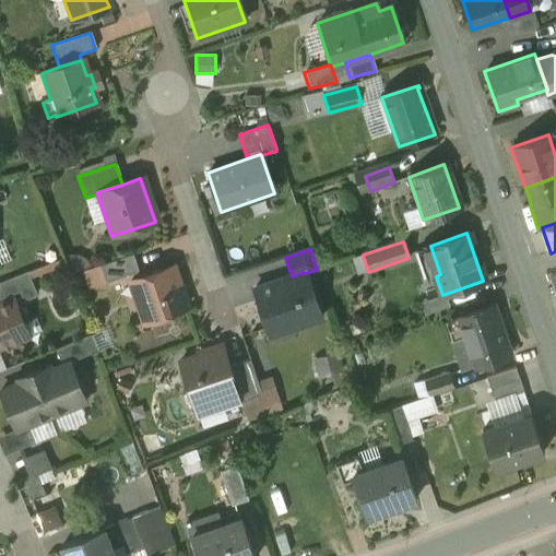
[(131,255),(98,267),(104,284),(135,273),(137,270),(131,255)]
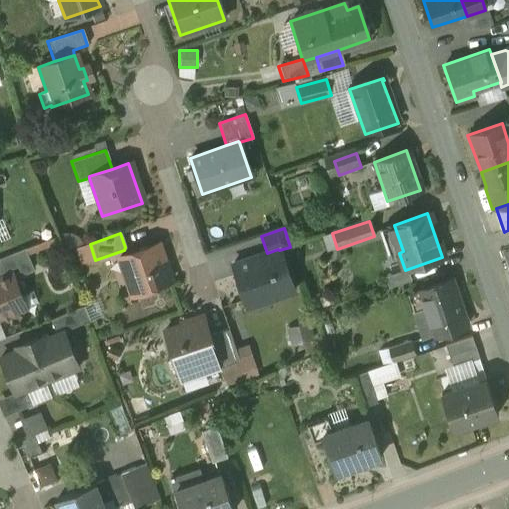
[(145,249),(143,248),(137,250),(136,252),(119,258),(127,284),(133,287),(135,294),(169,282),(157,245),(145,249)]
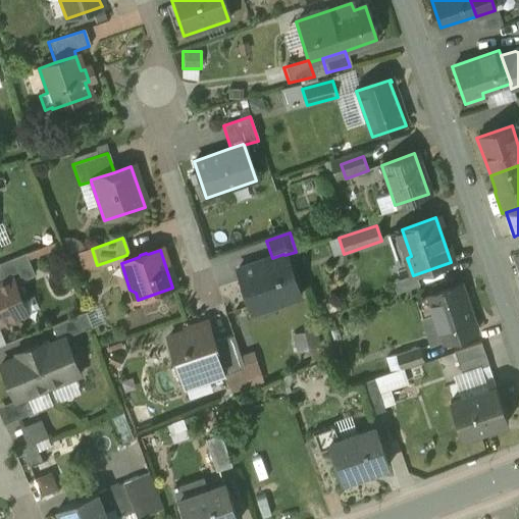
[(23,254),(11,259),(20,281),(33,276),(23,254)]
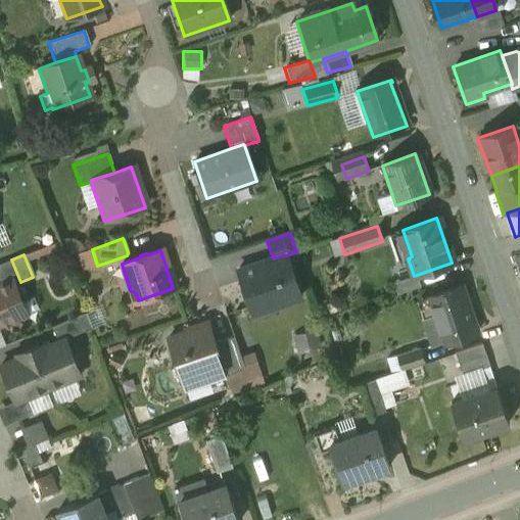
[(273,258),(236,271),(251,316),(299,298),(285,255),(284,254),(273,258)]
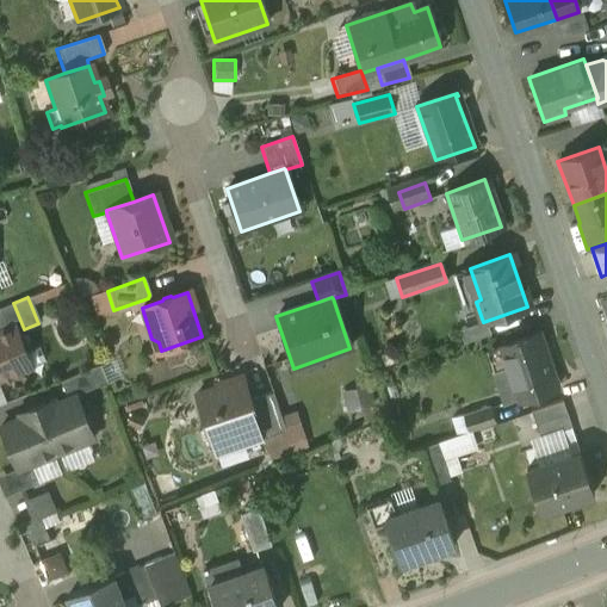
[(13,327),(0,333),(0,382),(8,385),(12,375),(13,373),(11,367),(26,360),(13,327)]
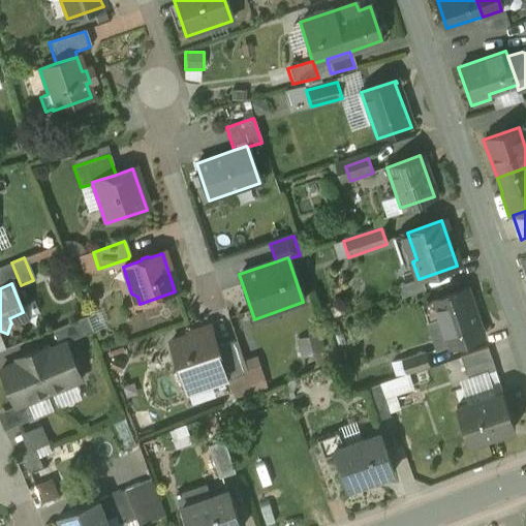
[(466,289),(427,303),(432,320),(437,318),(446,348),(482,336),(466,289)]
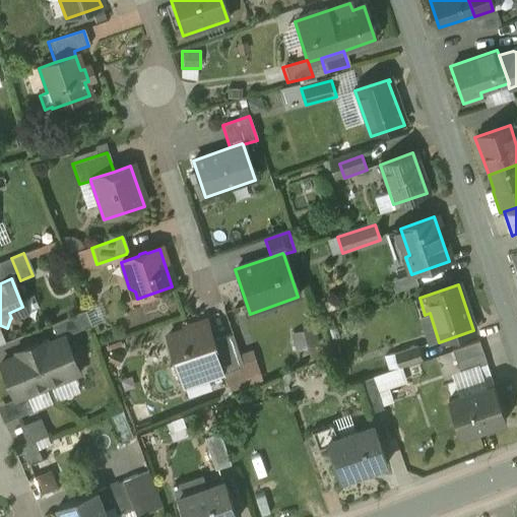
[(84,312),(72,317),(78,331),(89,327),(84,312)]
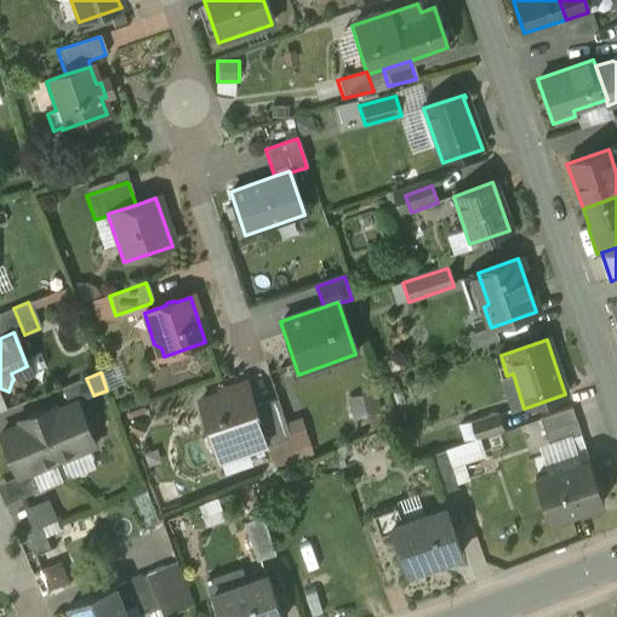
[(86,378),(60,389),(67,407),(75,404),(93,395),(86,378)]
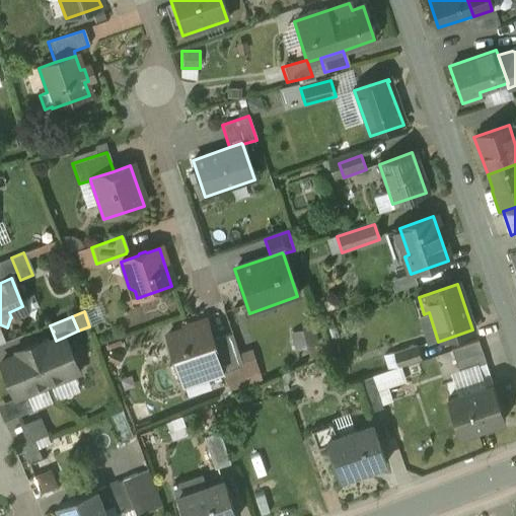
[(206,323),(165,337),(179,378),(218,365),(220,364),(212,341),(206,323)]
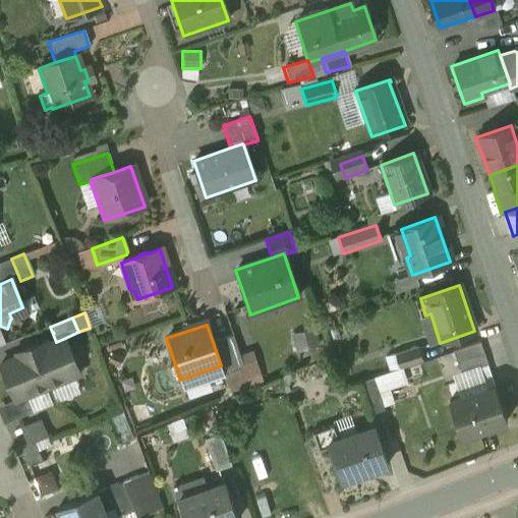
[(232,336),(213,342),(221,365),(219,366),(222,376),(242,368),(232,336)]
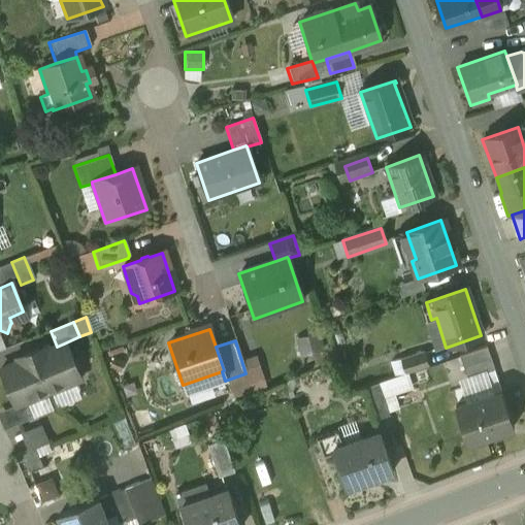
[(44,347),(14,359),(17,363),(0,370),(0,372),(13,406),(14,406),(26,402),(78,380),(64,343),(57,347),(46,351),(44,347)]
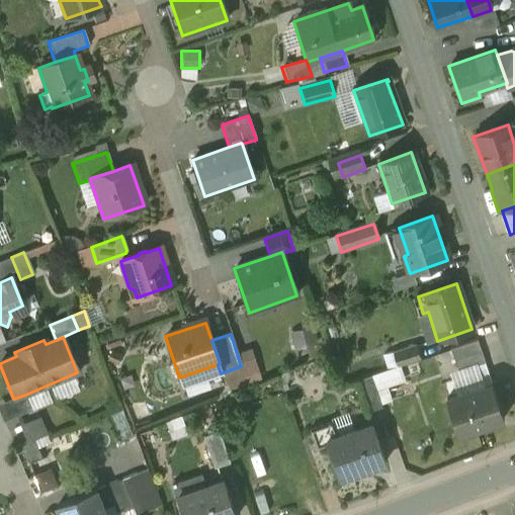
[(476,341),(449,350),(457,372),(484,364),(476,341)]
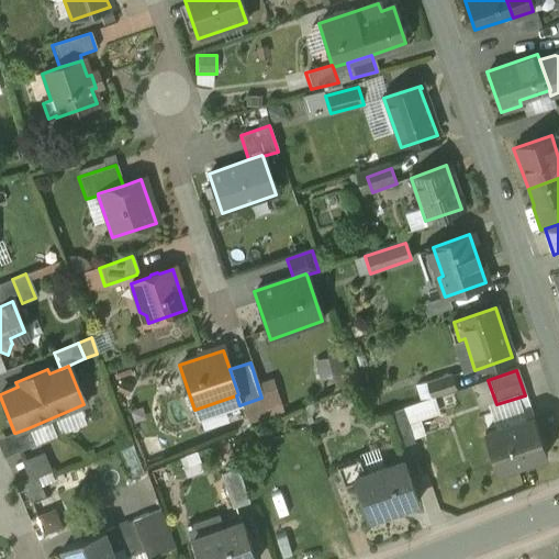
[(453,376),(426,384),(432,399),(458,390),(453,376)]
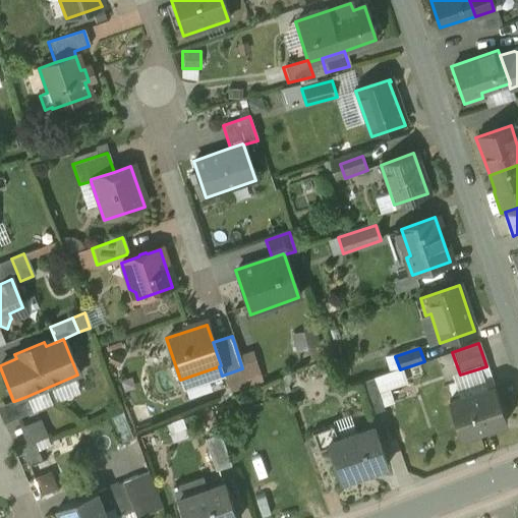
[(371,379),(356,385),(366,416),(383,411),(371,379)]
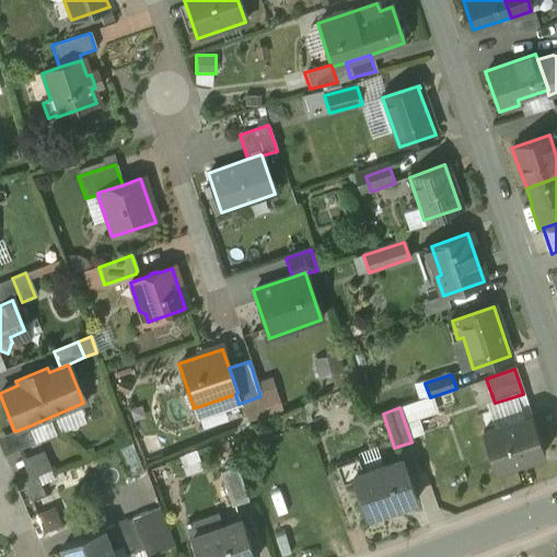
[(530,416),(480,433),(494,471),(522,461),(523,462),(543,455),(530,416)]
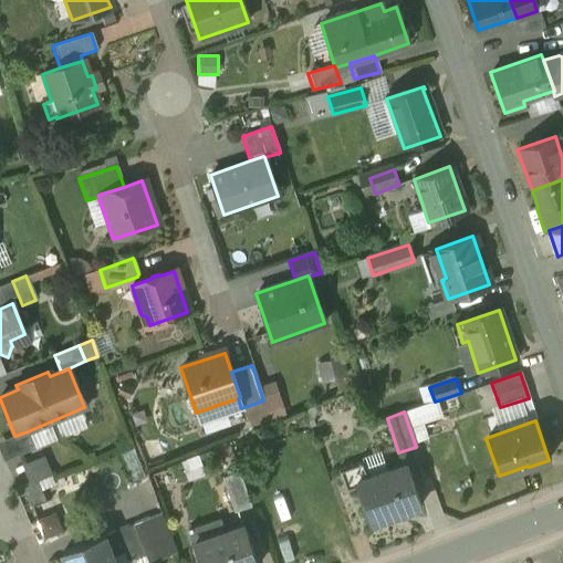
[(28,431),(16,436),(21,450),(33,445),(28,431)]
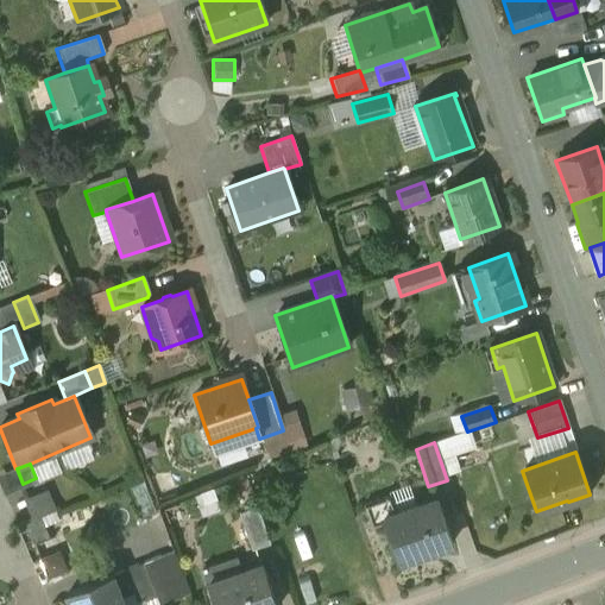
[(16,468),(0,474),(0,490),(2,497),(24,487),(23,484),(17,468),(16,468)]
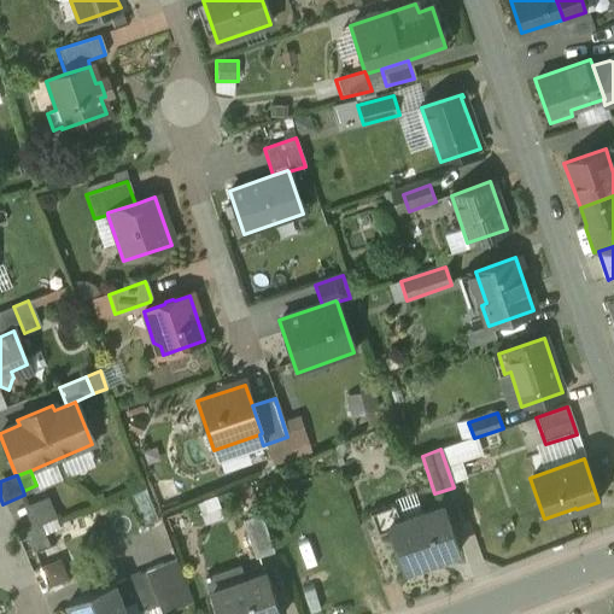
[(46,500),(23,509),(30,527),(53,518),(46,500)]
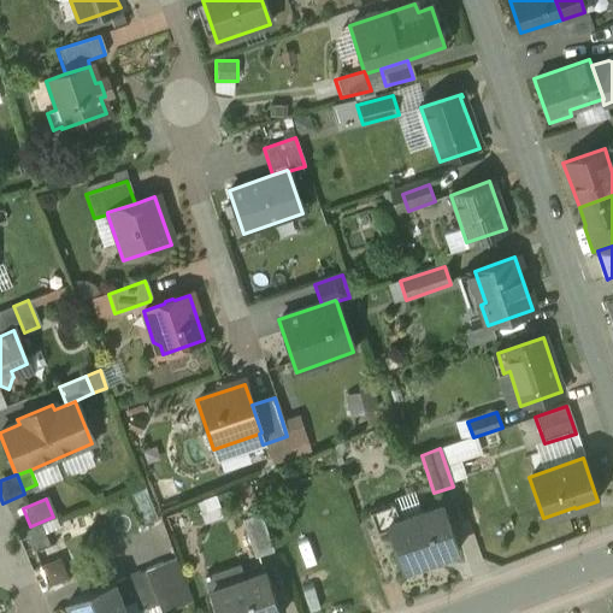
[(393,504),(366,513),(375,536),(387,531),(385,526),(400,522),(393,504)]
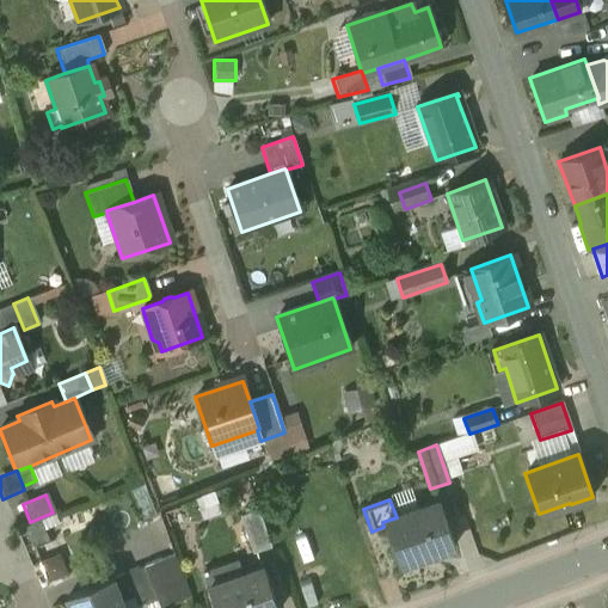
[(397,517),(382,522),(384,527),(398,566),(453,547),(437,503),(397,517)]
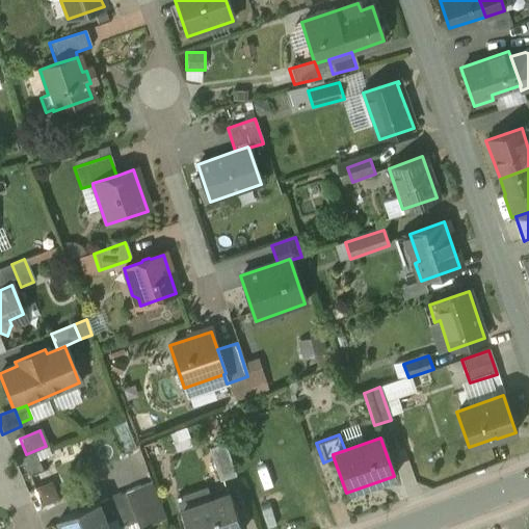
[(223,444),(208,450),(218,482),(234,477),(223,444)]
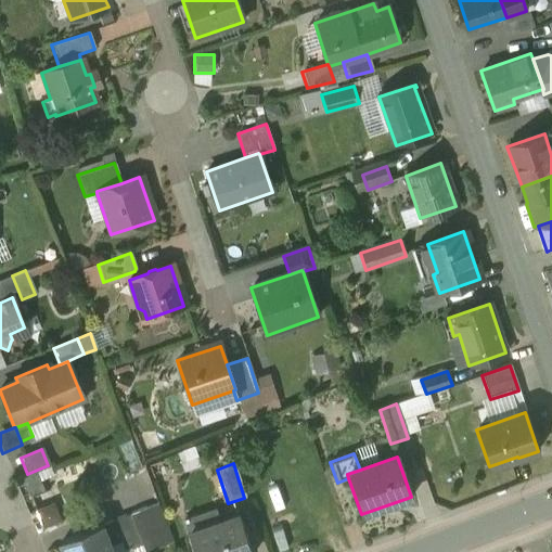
[(31,509),(39,530),(62,523),(53,501),(31,509)]
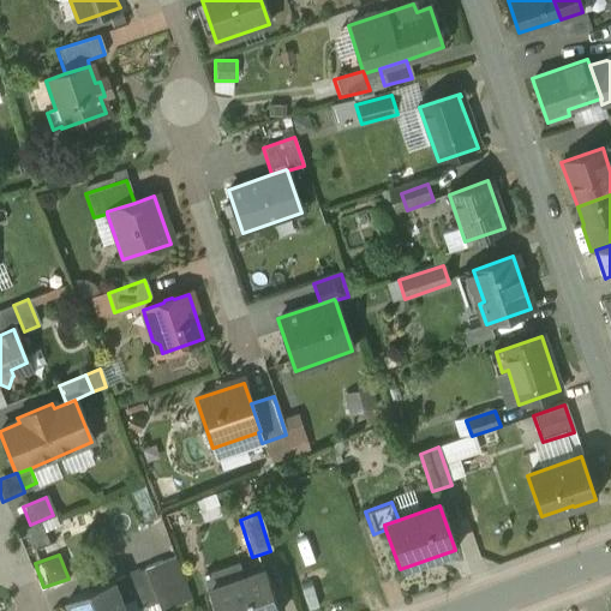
[(143,570),(111,583),(114,594),(117,594),(120,606),(131,603),(133,610),(144,610),(157,605),(143,570)]
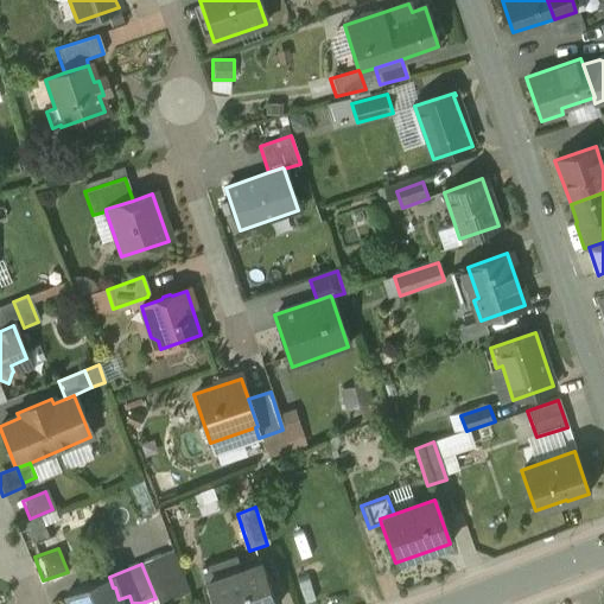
[(273,603),(260,565),(205,584),(213,603),(273,603)]
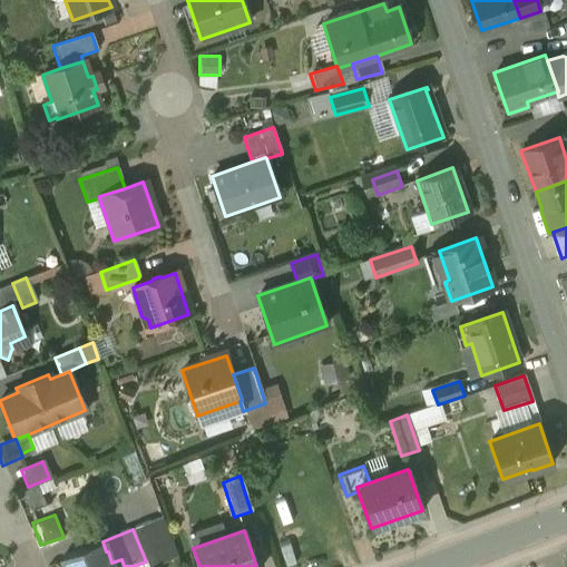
[(114,566),(111,563),(108,551),(106,551),(71,566),(114,566)]
